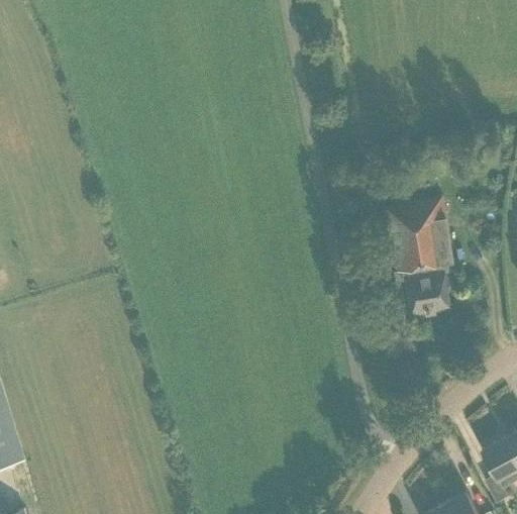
[(444,274),(455,272),(442,197),(384,207),(397,283),(406,281),(412,315),(450,308),(444,274)]
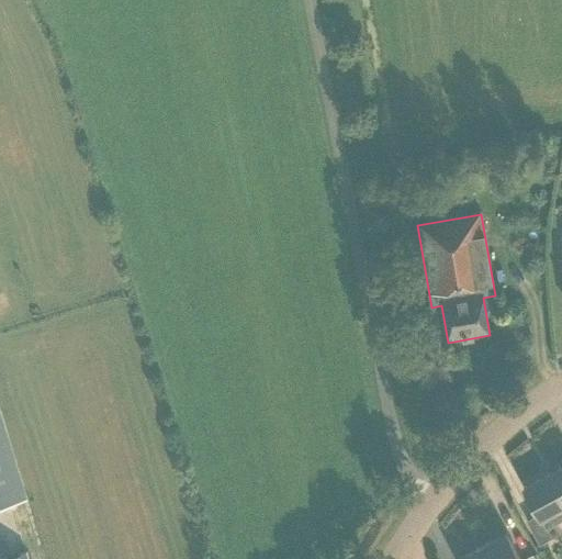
[(0,509),(26,501),(0,412),(0,509)]
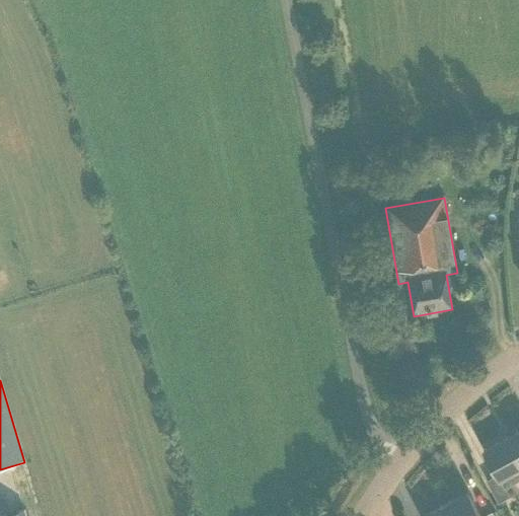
[(518,432),(507,439),(518,461),(518,432)]
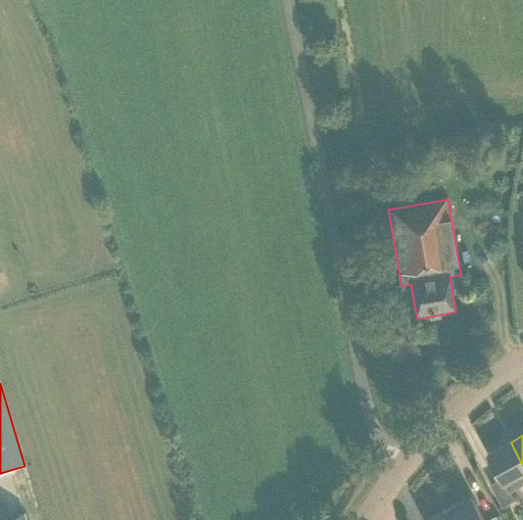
[(522,465),(511,442),(487,455),(501,480),(490,486),(503,509),(522,498),(517,488),(522,485),(522,465)]
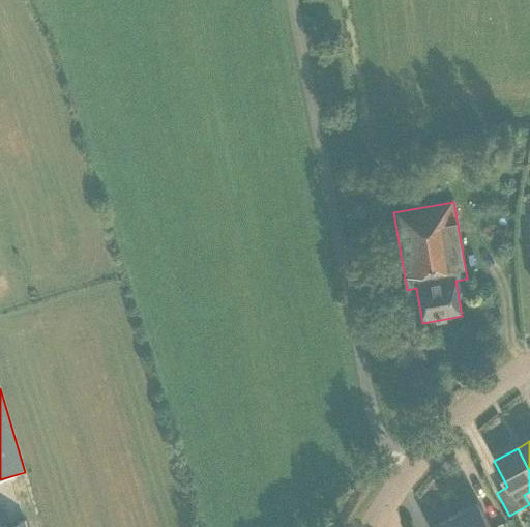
[(489,526),(477,505),(454,518),(459,526),(503,526),(502,525),(500,526),(489,526)]
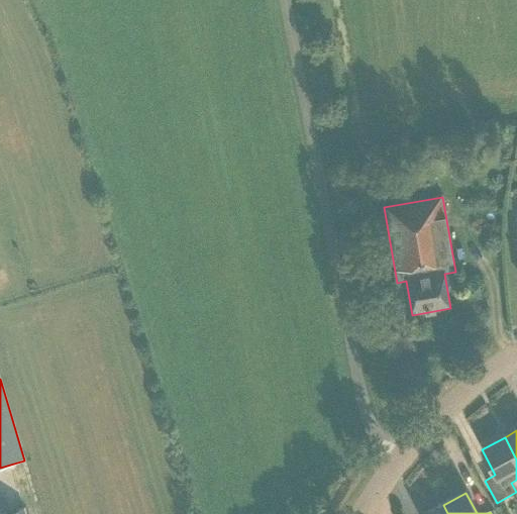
[(447,513),(443,505),(427,513),(447,513)]
